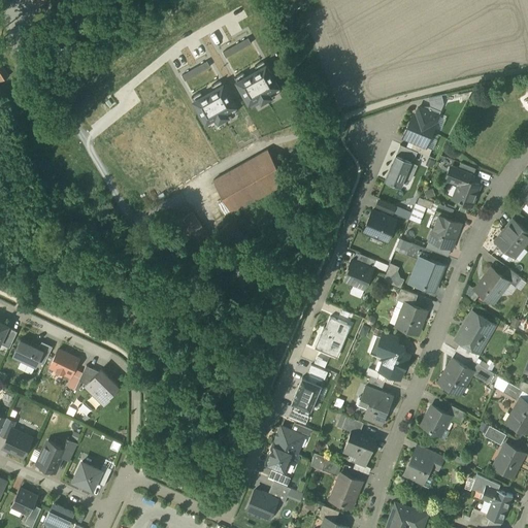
[(301,0),(289,0),(292,10),(300,8),(299,3),(302,2),(301,0)]
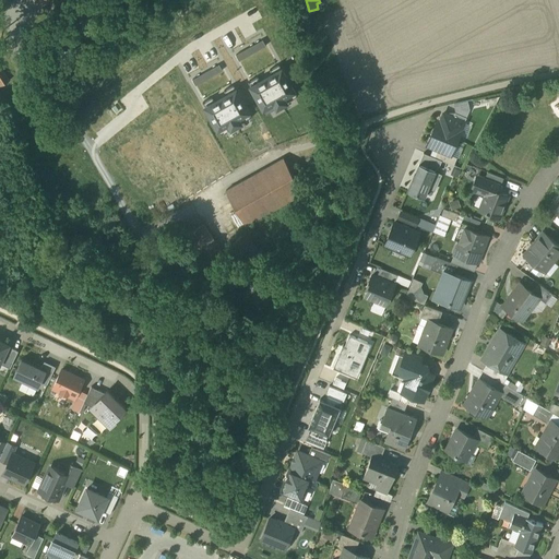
[(10,81),(0,66),(0,83),(1,86),(10,81)]
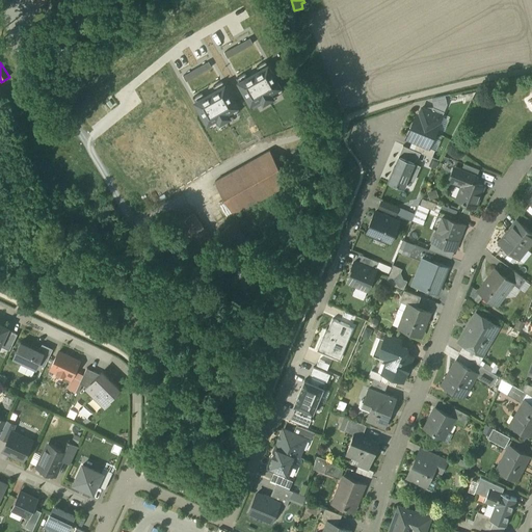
[(268,65),(255,73),(254,74),(268,100),(273,97),(270,92),(281,86),(268,65)]
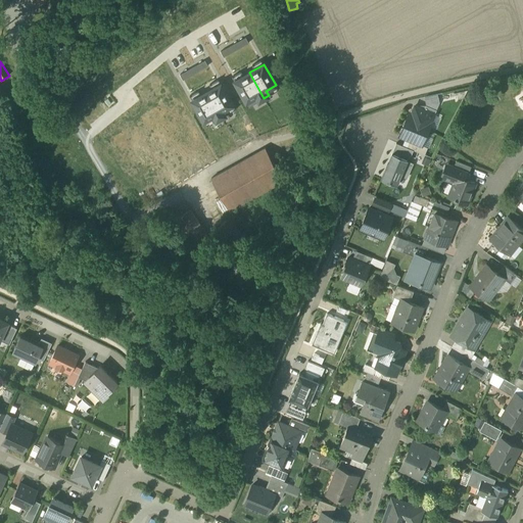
[(264,98),(249,73),(235,81),(246,101),(256,96),(259,100),(264,98)]
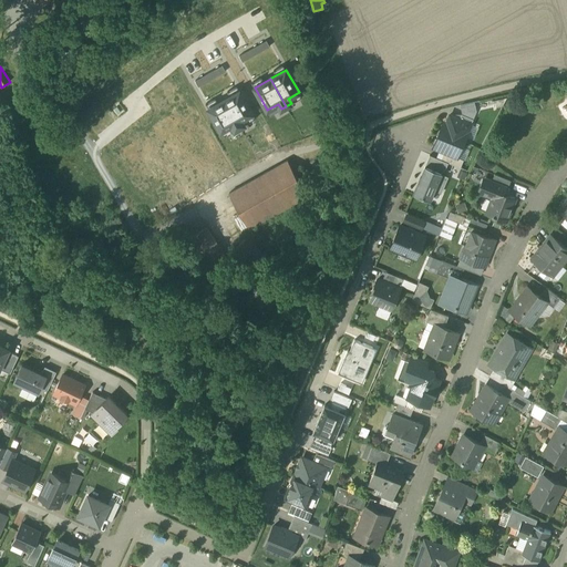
[(239,91),(224,100),(239,127),(245,124),(241,120),(253,113),(239,91)]
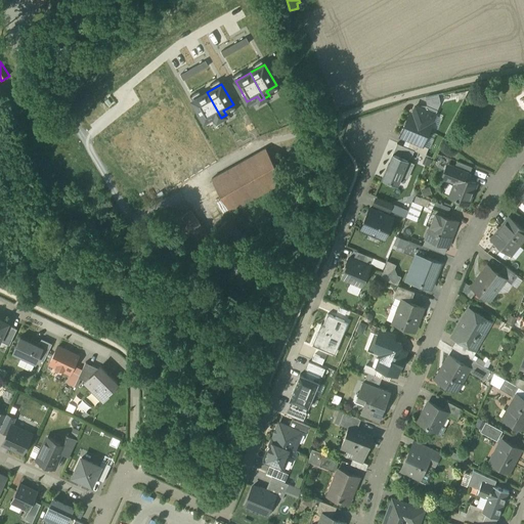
[(221,118),(207,92),(192,100),(205,121),(214,116),(217,120),(221,118)]
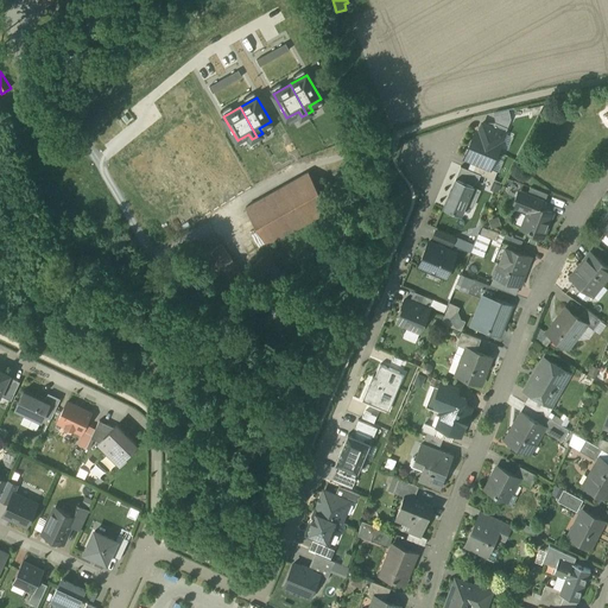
[(506,132),(482,122),(474,143),(498,152),(506,132)]
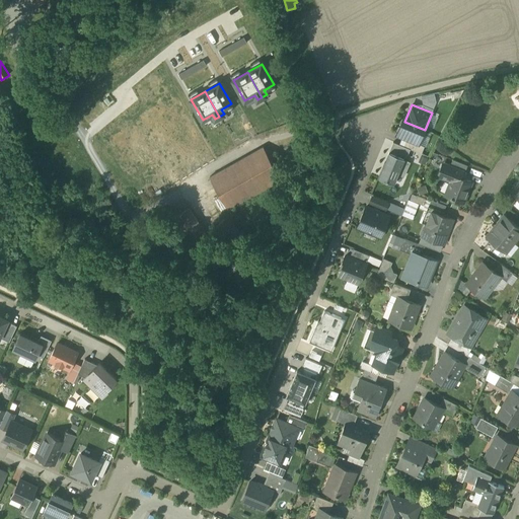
[(404,122),(402,121),(396,135),(419,144),(425,130),(404,122)]
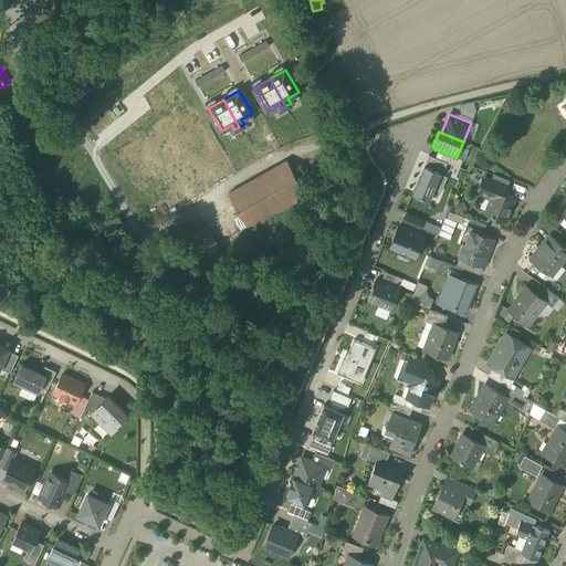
[(287,160),(229,192),(249,228),(307,196),(287,160)]
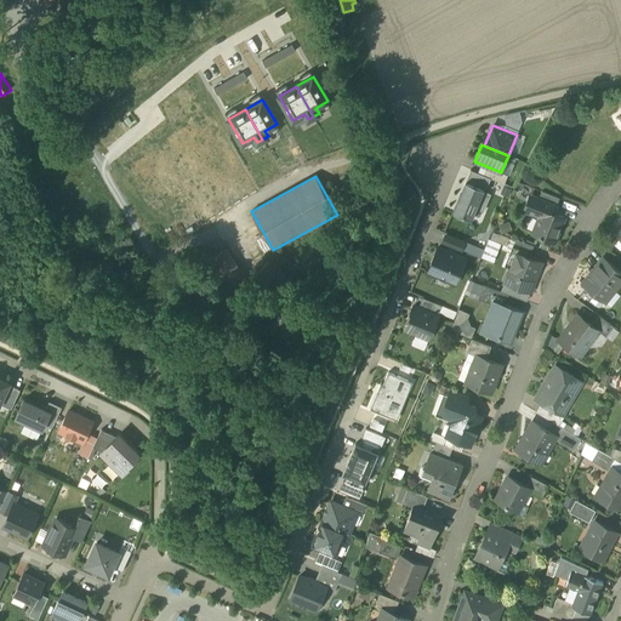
[(490,192),(466,181),(453,210),(477,221),(490,192)]
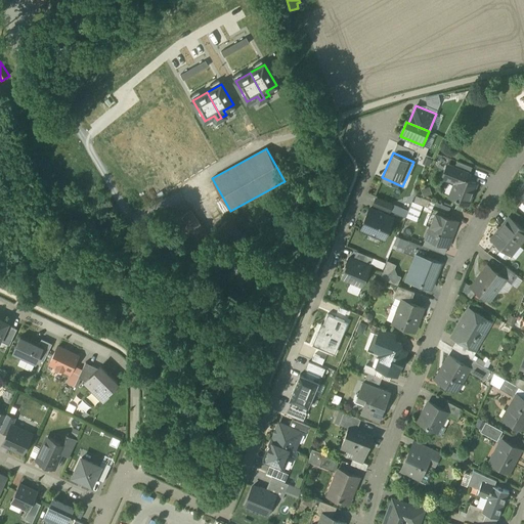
[(473,166),(457,160),(454,167),(469,172),(468,173),(470,174),(473,166)]
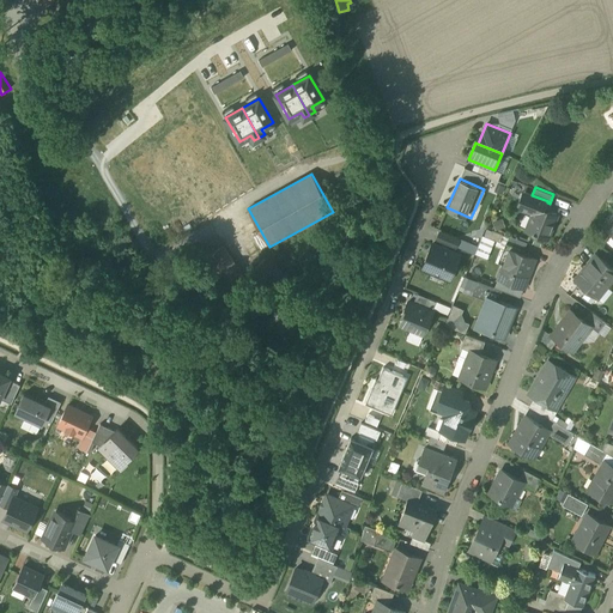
[(532,195),(523,192),(517,206),(534,212),(536,206),(545,208),(547,202),(548,201),(532,195)]
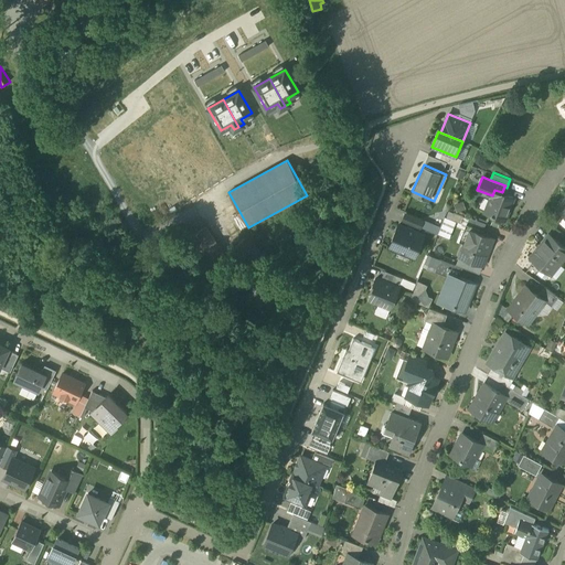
[(492,195),(486,212),(504,220),(513,196),(502,192),(494,190),(492,195)]
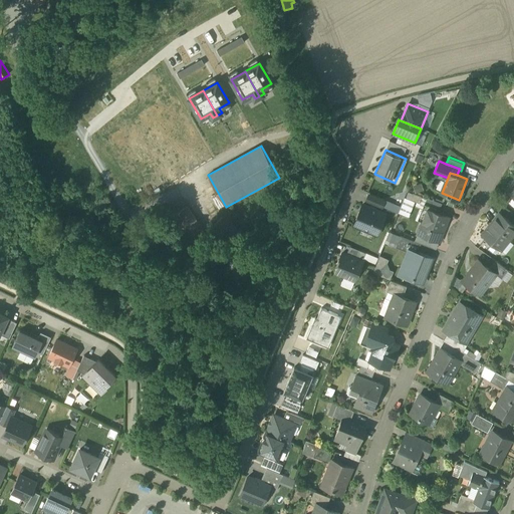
[(386,200),(369,193),(366,202),(381,208),(386,200)]
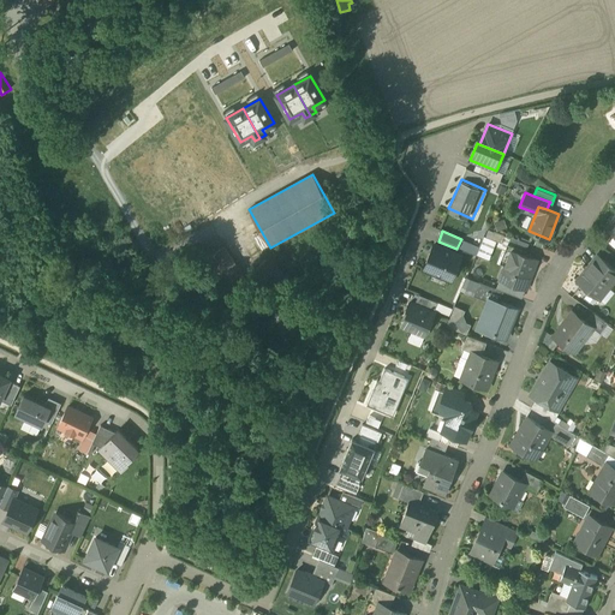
[(529,243),(512,236),(506,249),(512,250),(525,255),(529,243)]
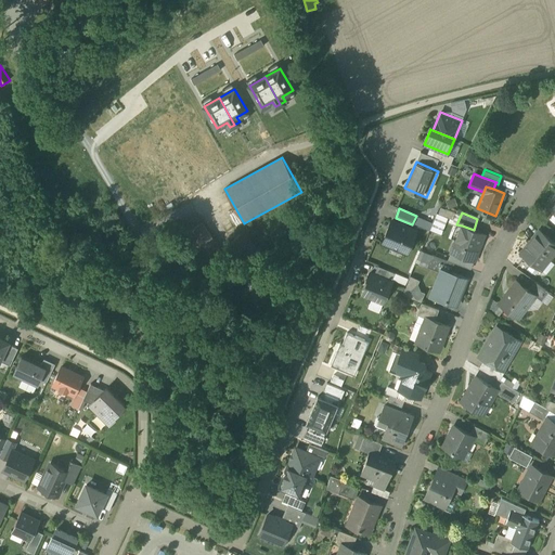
[(416,230),(392,220),(383,242),(407,253),(416,230)]
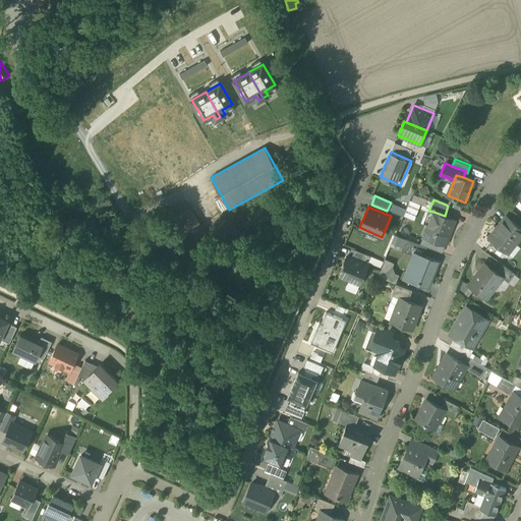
[(190,209),(173,220),(195,255),(213,244),(190,209)]
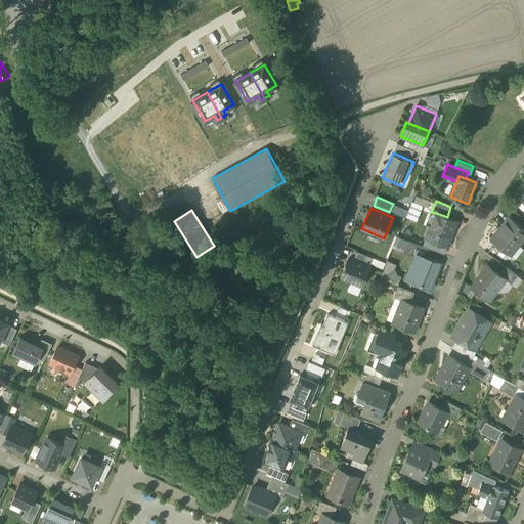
[(447,217),(436,213),(426,237),(448,246),(457,221),(447,217)]
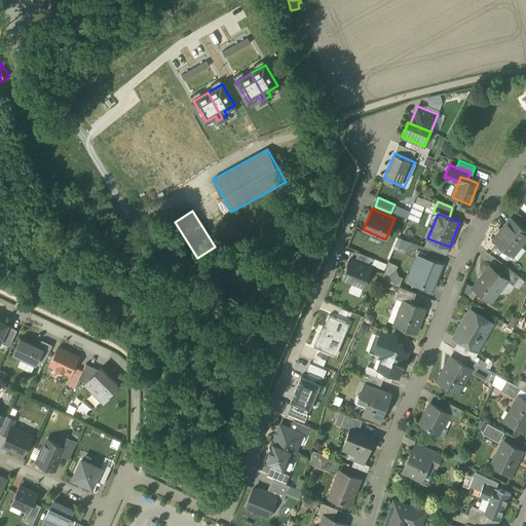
[(525,237),(525,229),(512,219),(494,240),(513,255),(525,237)]
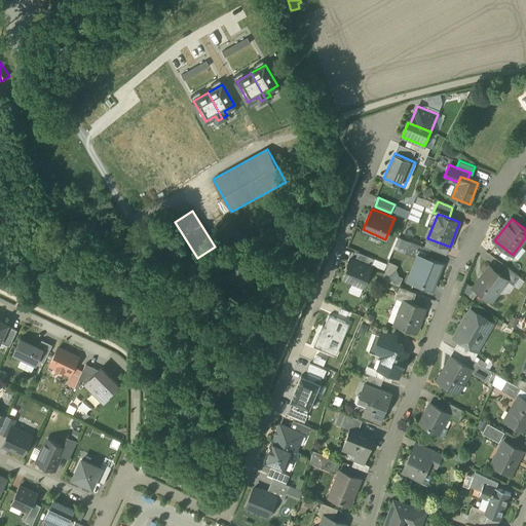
[(431,249),(413,241),(408,254),(422,259),(424,256),(427,257),(431,249)]
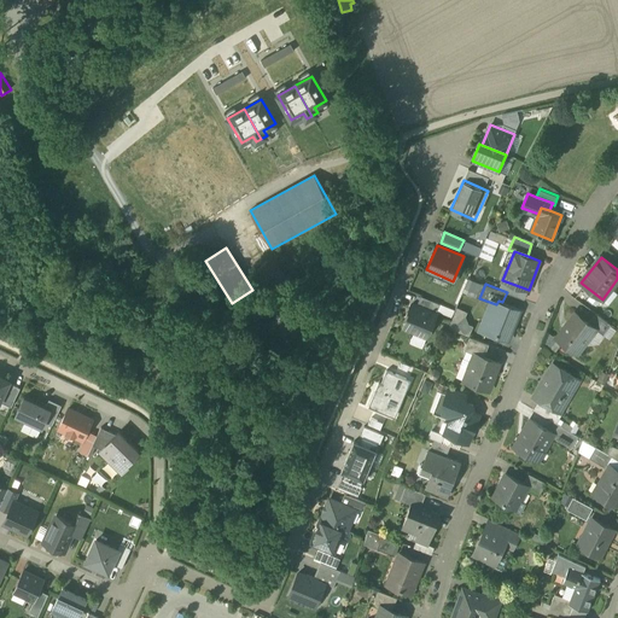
[(432,301),(421,296),(417,305),(427,310),(432,301)]
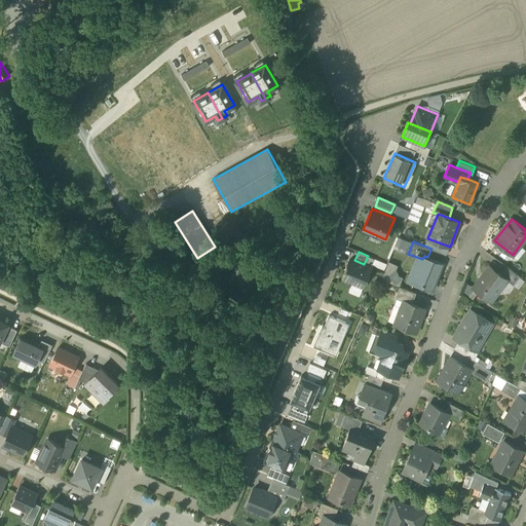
[(375,258),(368,256),(364,264),(371,267),(375,258)]
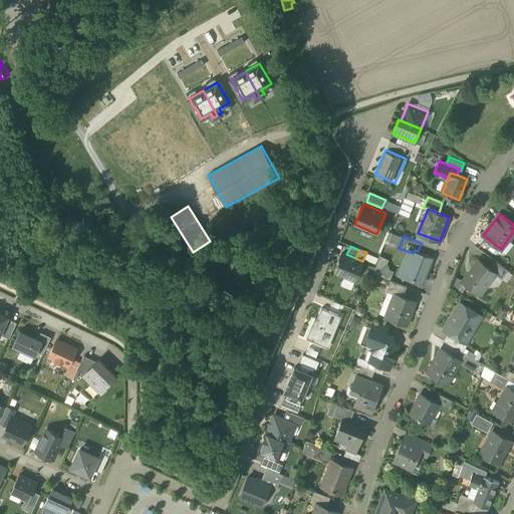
[(418,251),(415,250),(413,253),(404,275),(423,283),(433,257),(418,251)]
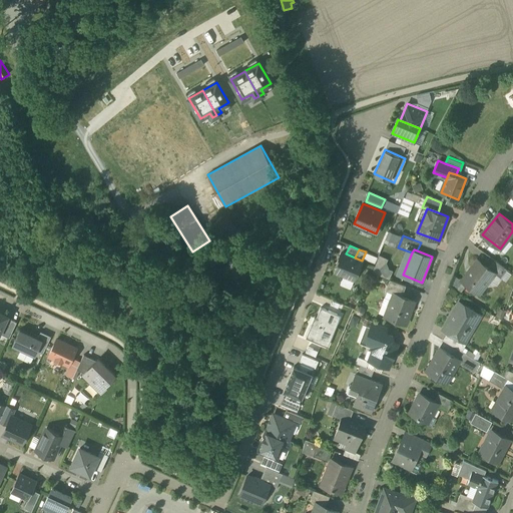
[(346,253),(342,251),(337,265),(339,265),(336,272),(355,280),(362,261),(355,258),(346,253)]
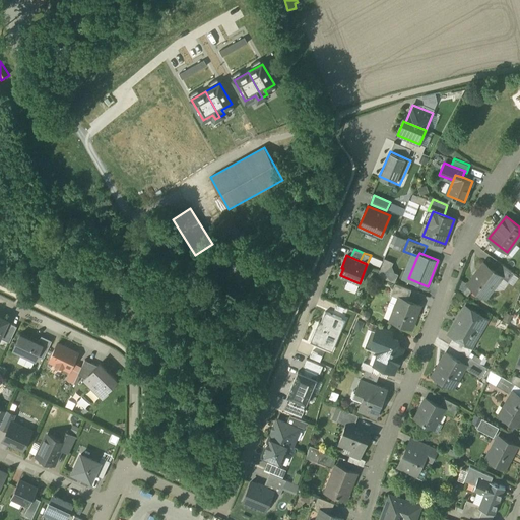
[(265,259),(256,267),(265,279),(275,270),(265,259)]
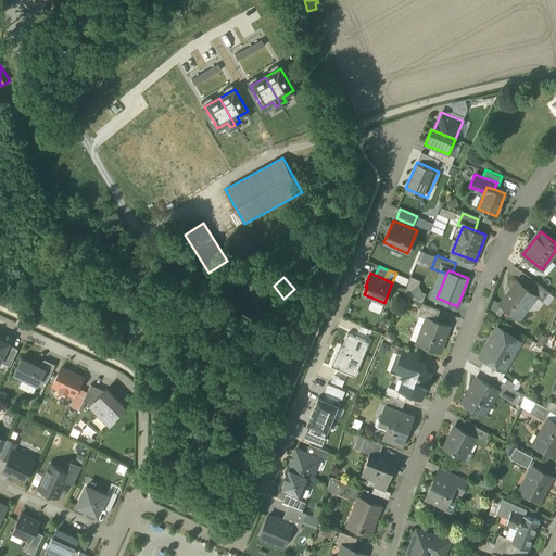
[(530,290),(517,281),(501,304),(520,318),(527,308),(526,308),(535,295),(536,295),(530,290)]
